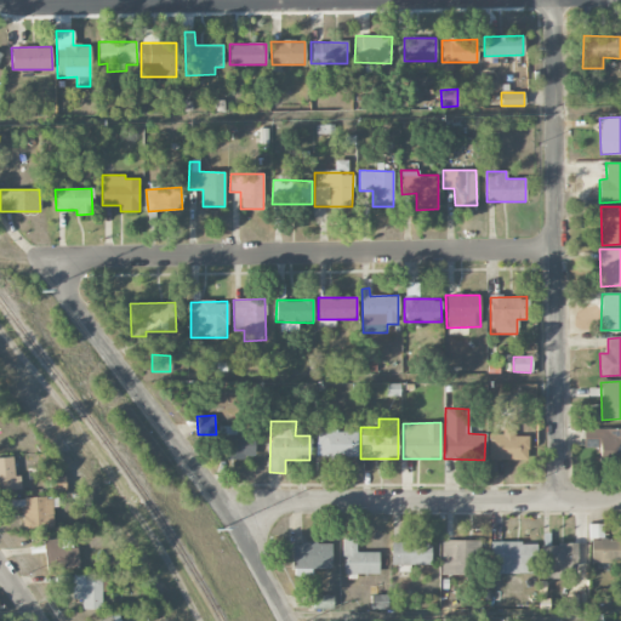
[(255,459),(254,426),(220,427),(220,459),(255,459)]
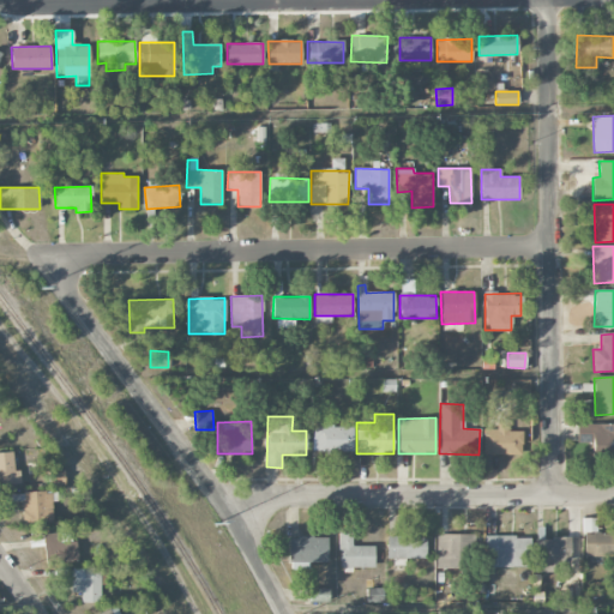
[(353,427),(332,427),(333,421),(314,421),(313,452),(353,452),(353,427)]
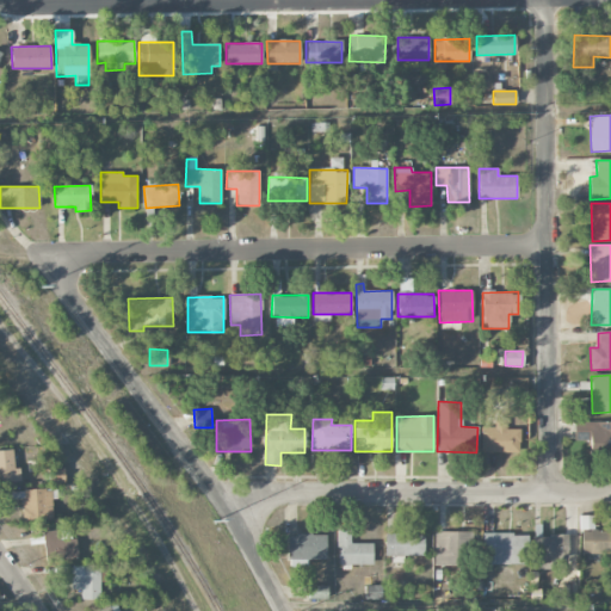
[(480,452),(519,452),(519,429),(505,430),(505,419),(494,419),(494,427),(480,427),(480,452)]
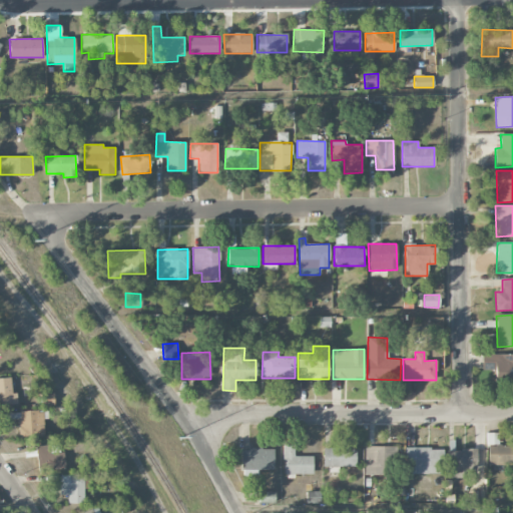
[(512,354),(481,355),(481,370),(494,370),(494,383),(512,383),(512,354)]
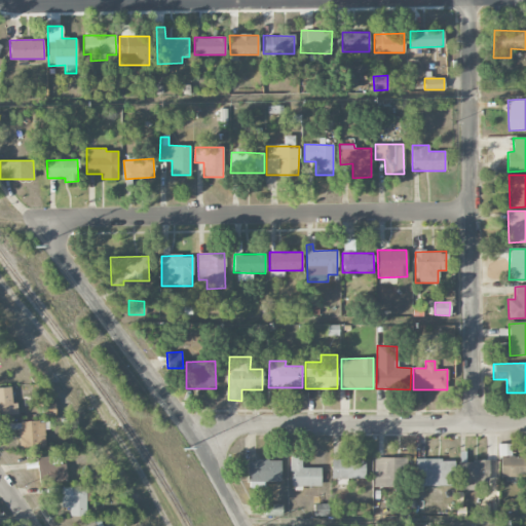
[(0,387),(0,416),(17,415),(16,403),(11,403),(11,387),(0,387)]
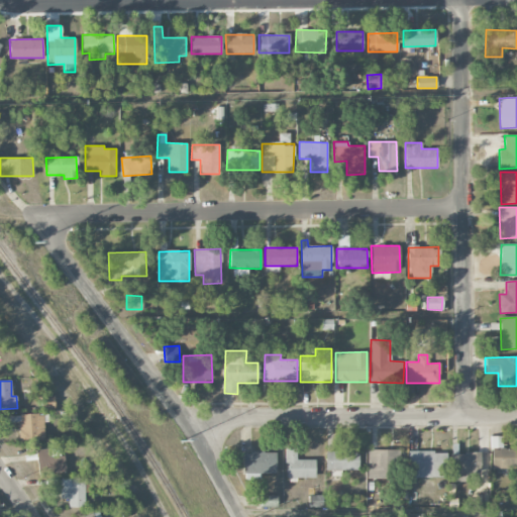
[(44,438),(43,413),(18,414),(19,439),(44,438)]
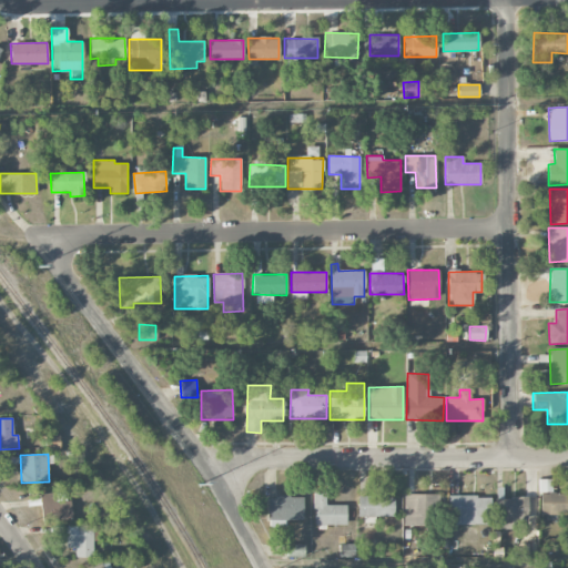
[(345,505),(326,505),(325,492),(314,492),(314,525),(346,525),(345,505)]
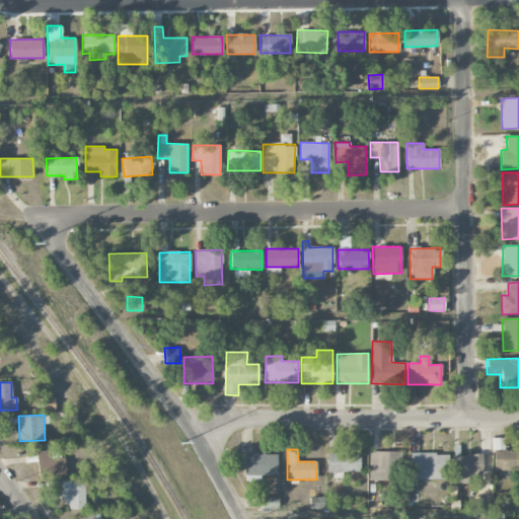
[(518,450),(494,450),(494,472),(518,471),(518,450)]
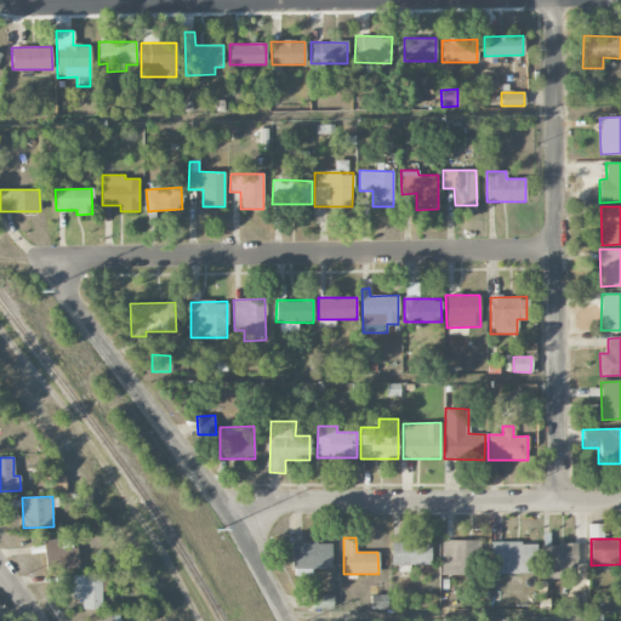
[(442,574),(479,574),(479,540),(442,540),(442,574)]
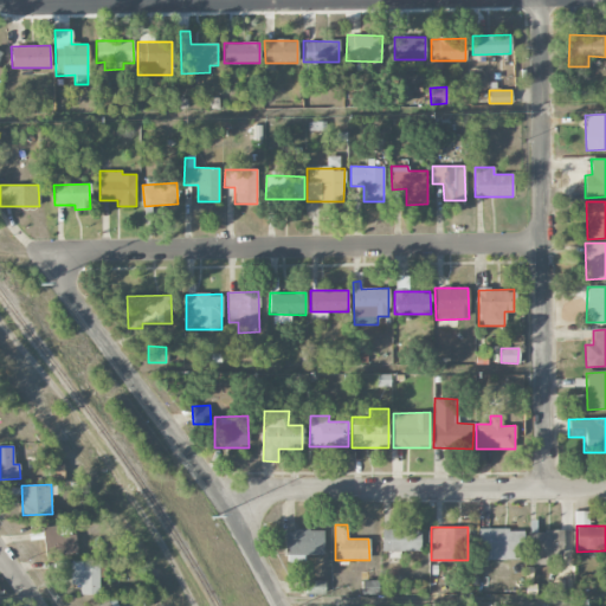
[(77,535),(62,535),(62,528),(44,528),(44,554),(77,554),(77,535)]
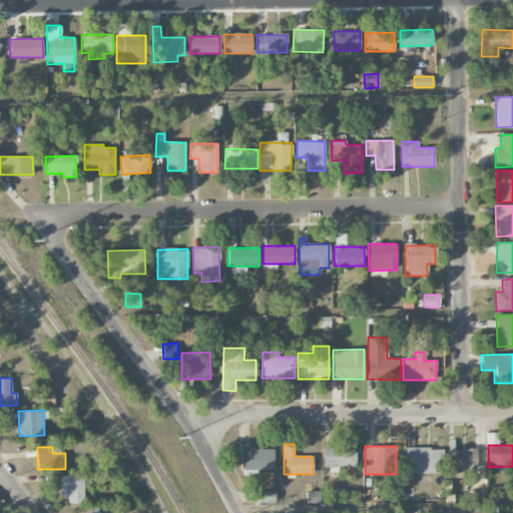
[(441,447),(406,448),(406,475),(441,474),(441,447)]
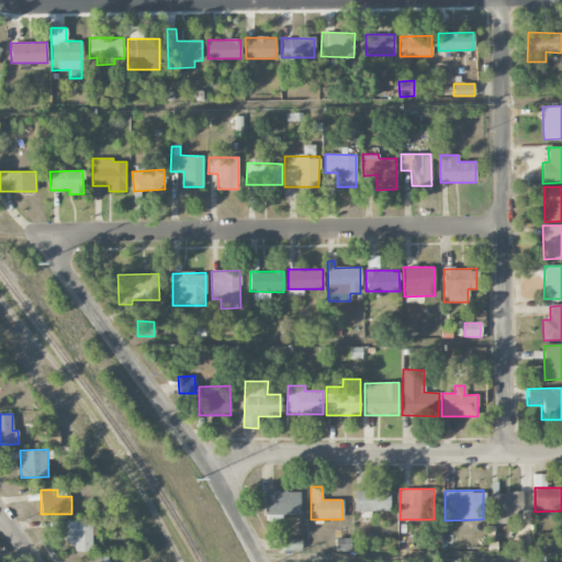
[(300,515),(300,492),(263,491),(263,514),(300,515)]
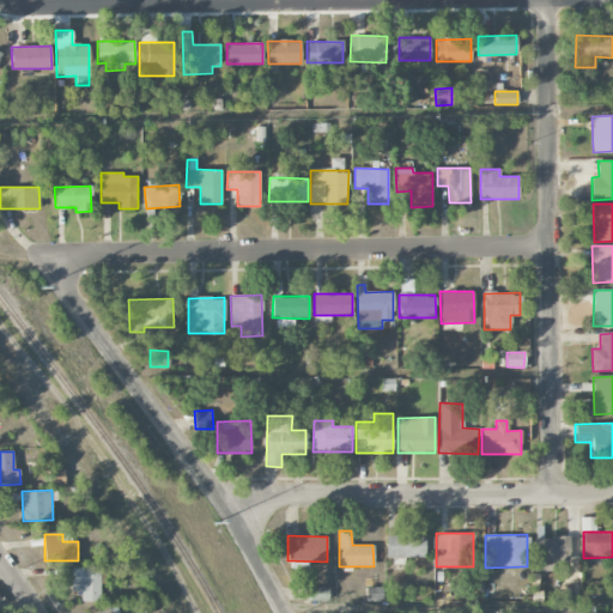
[(425,535),(387,535),(387,562),(405,562),(405,558),(425,558),(425,535)]
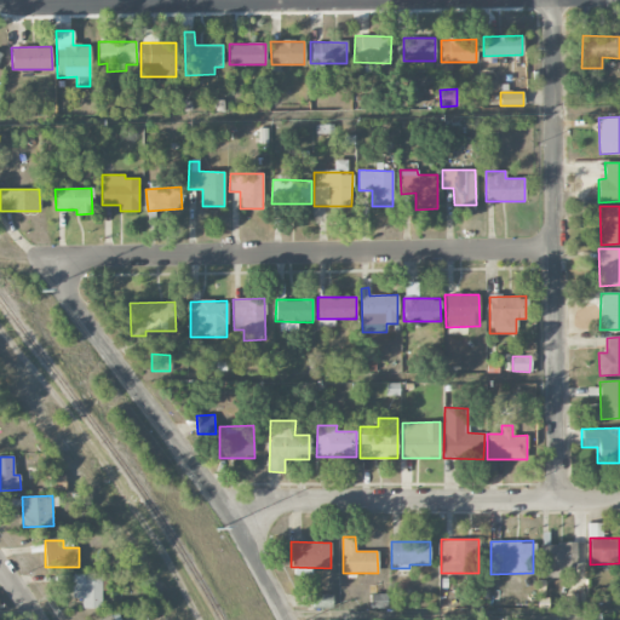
[(540,544),(540,567),(575,567),(575,543),(540,544)]
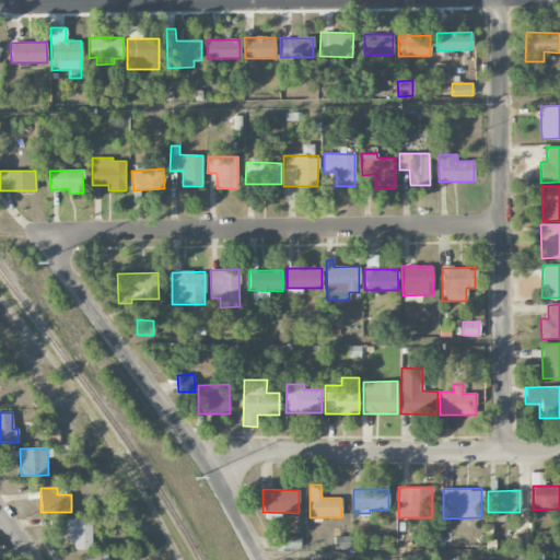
[(66,539),(74,540),(74,549),(92,549),(92,518),(66,517),(66,539)]
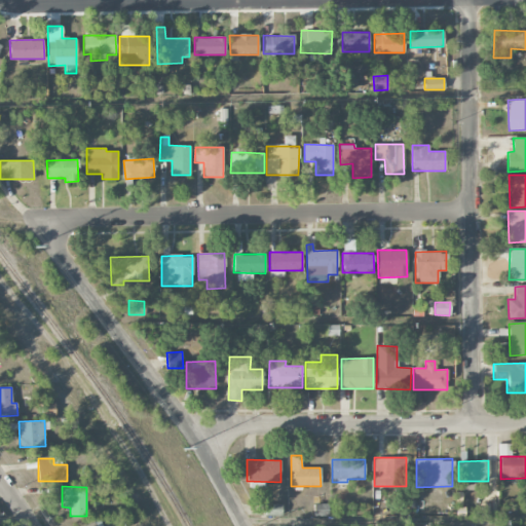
[(314,516),(328,516),(328,503),(313,504),(314,516)]
